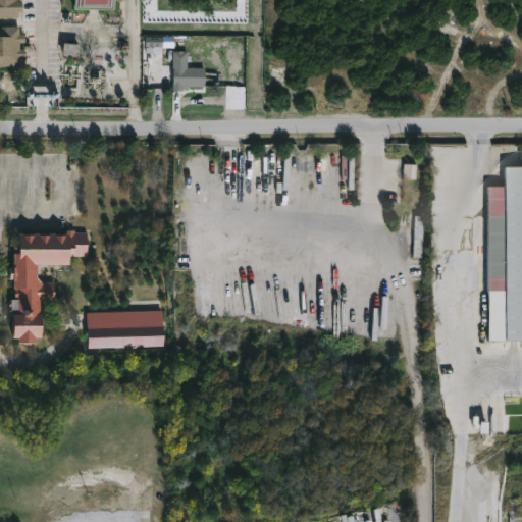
[(0,0),(18,0),(19,1),(23,1),(23,11),(20,11),(20,16),(0,16),(0,0)]
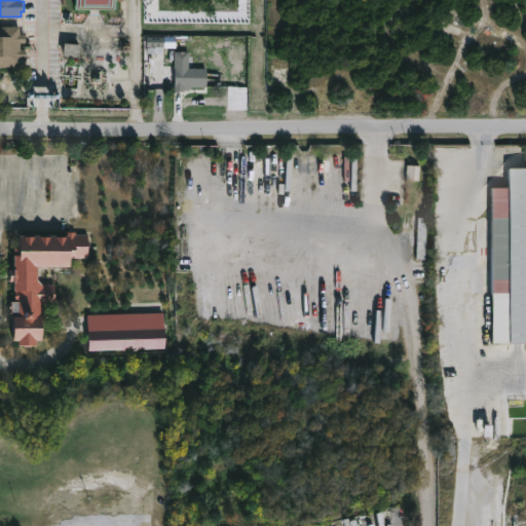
[(124,0),(124,1),(118,1),(116,9),(77,8),(77,0),(124,0)]
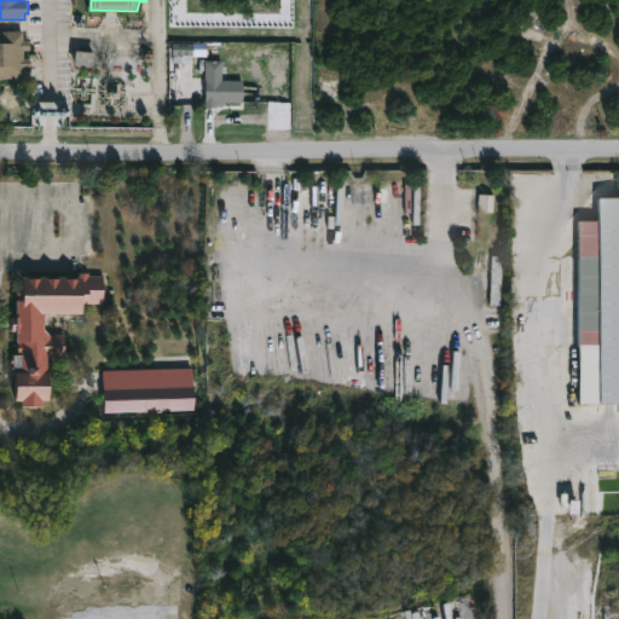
[(24,39),(24,40),(32,40),(32,50),(25,50),(25,58),(33,57),(33,68),(25,68),(27,77),(0,77),(0,30),(24,30),(24,39)]
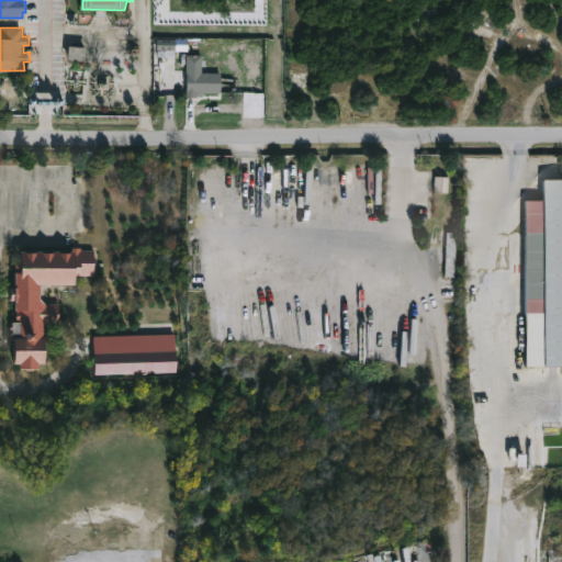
[(67,59),(83,60),(85,47),(68,46),(67,59)]
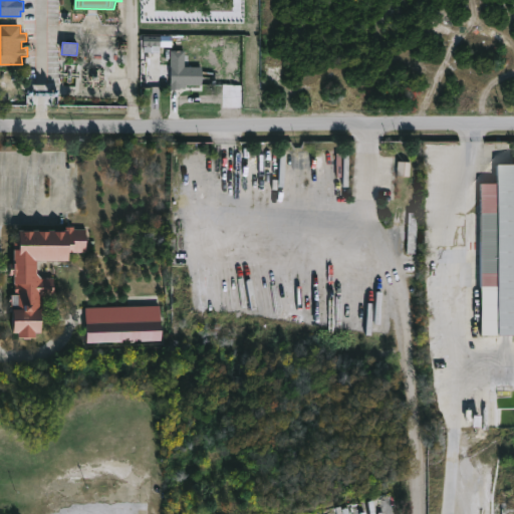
[(186,53),(186,65),(203,65),(203,84),(189,84),(189,88),(171,88),(171,49),(186,49),(186,53)]
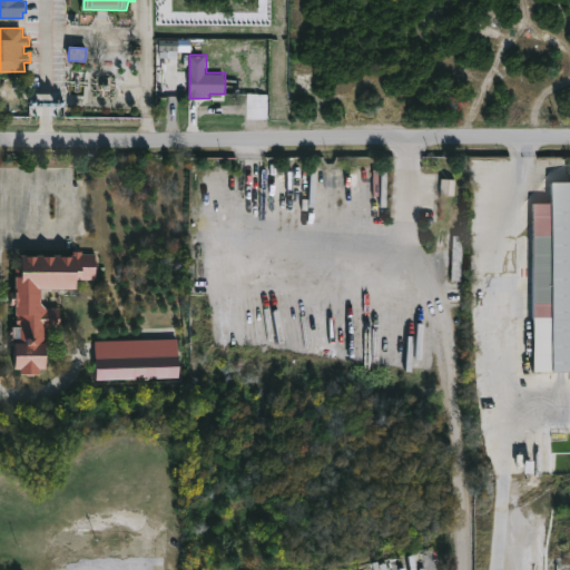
[(569,179),(569,369),(536,371),(533,202),(554,200),(554,179),(569,179)]
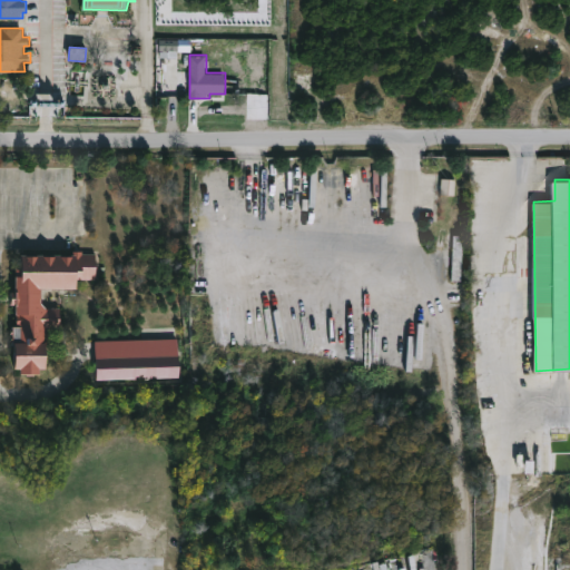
[(464,279),(454,279),(455,234),(464,234),(464,279)]
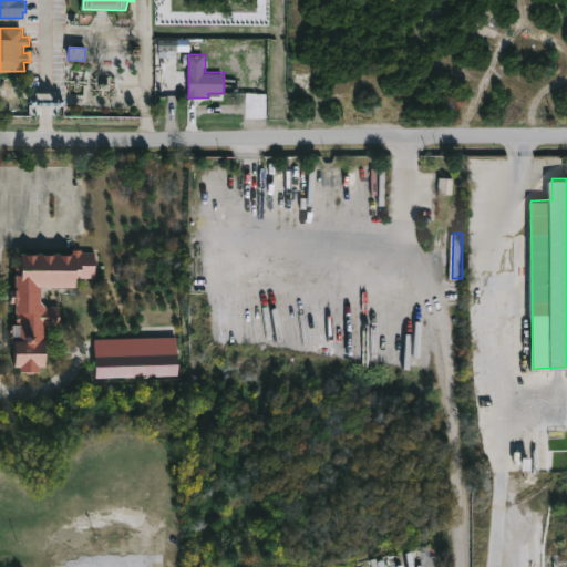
[(83,248),(83,251),(96,251),(95,277),(80,277),(80,285),(42,285),(42,299),(48,299),(48,305),(61,306),(61,327),(50,327),(50,341),(48,341),(48,364),(42,364),(42,370),(22,370),(22,364),(17,364),(17,340),(13,340),(14,322),(18,322),(18,301),(13,301),(13,288),(18,288),(18,265),(22,265),(23,250),(75,251),(75,248),(83,248)]
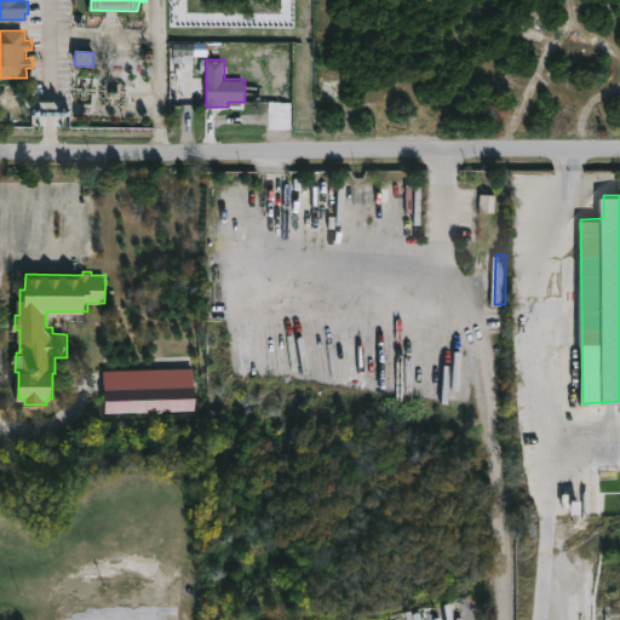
[(103,413),(194,411),(194,368),(103,371),(103,413)]
